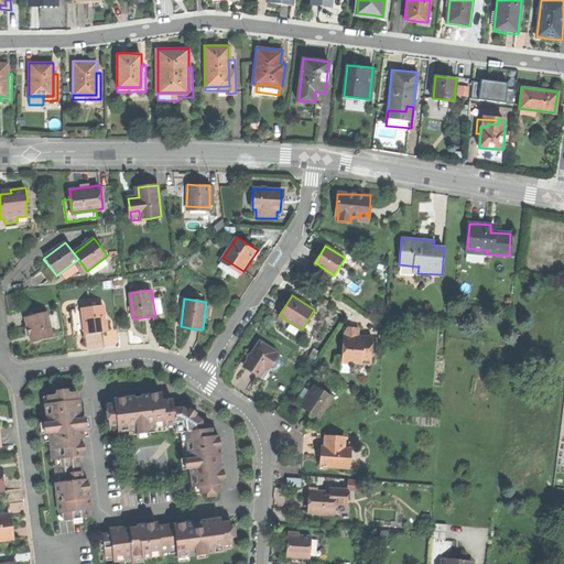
[(82,308),(85,334),(96,333),(107,332),(104,305),(82,308)]
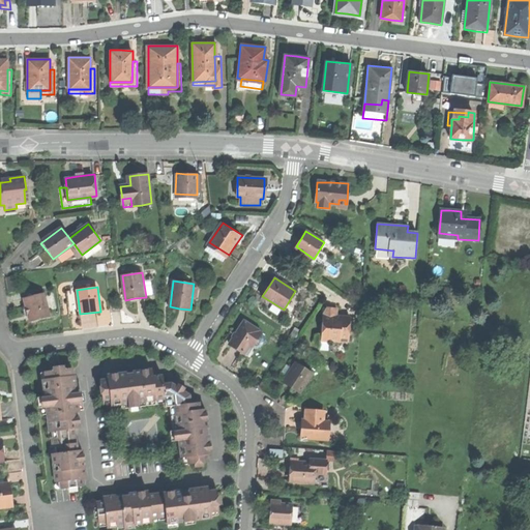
[(69,315),(80,314),(77,290),(66,291),(69,315)]
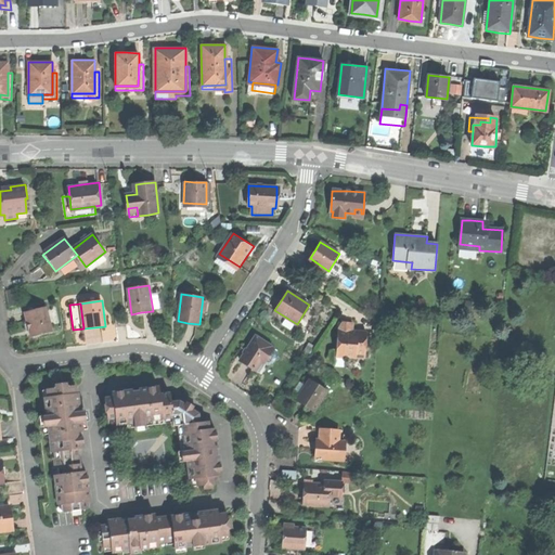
[(25,312),(30,336),(40,334),(52,331),(47,307),(25,312)]
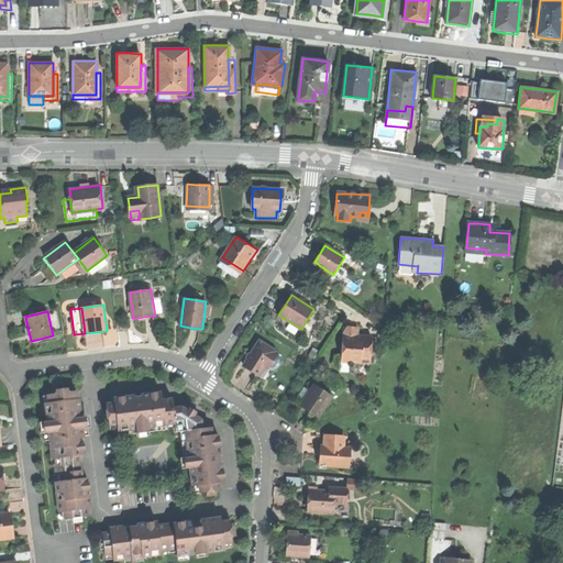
[(344,333),(344,337),(357,338),(357,334),(359,334),(359,328),(355,328),(355,329),(350,329),(350,327),(346,327),(344,333)]
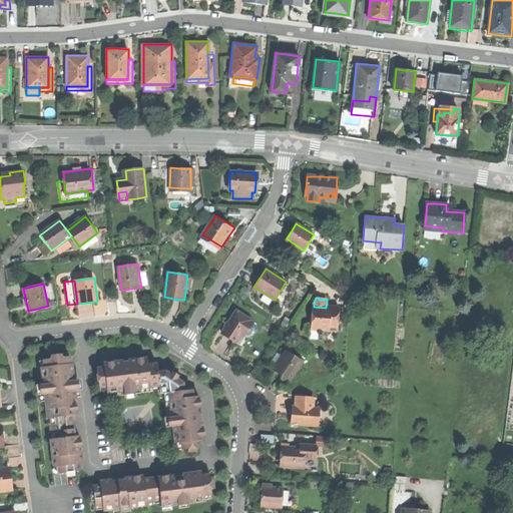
[(326,308),(314,307),(313,329),(318,329),(318,331),(330,331),(330,330),(337,330),(338,319),(339,319),(339,305),(332,305),(327,305),(326,305),(326,308)]
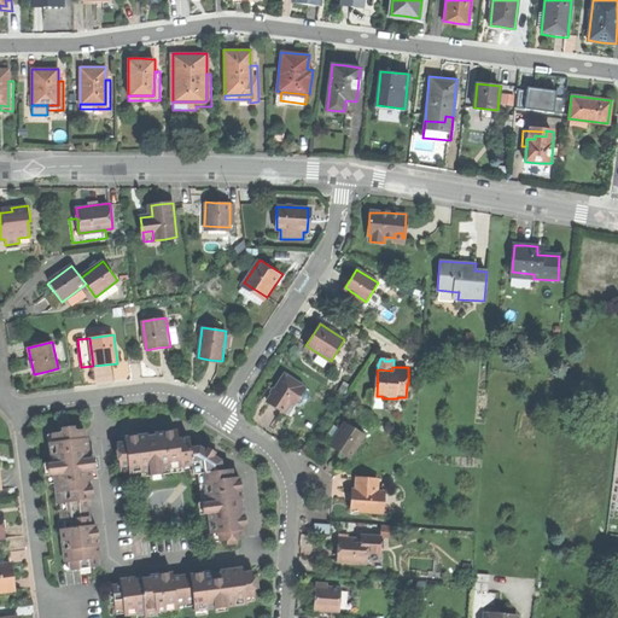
[(285,374),(268,401),(278,407),(285,412),(302,385),(285,374)]
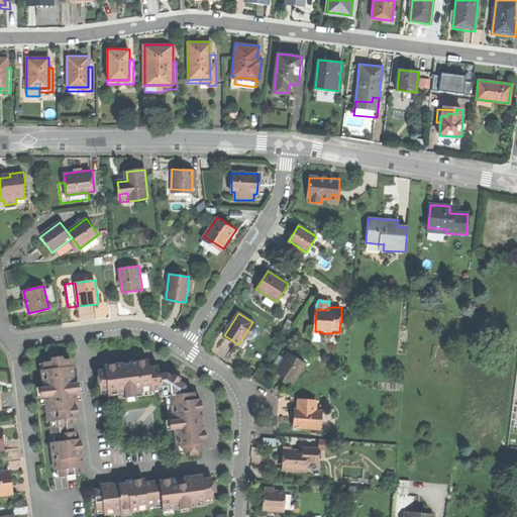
[(256,325),(252,322),(238,344),(242,347),(256,325)]
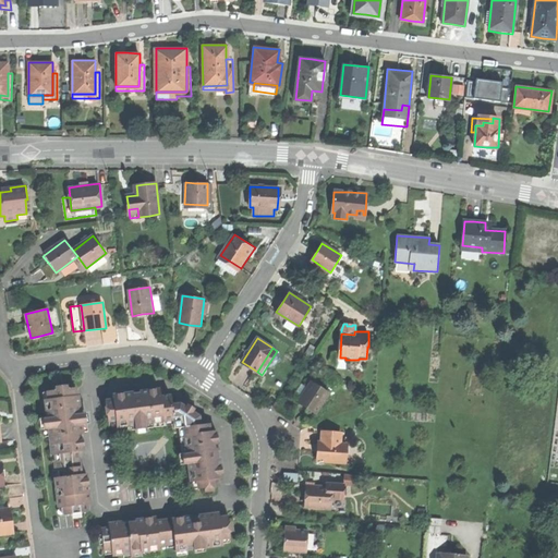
[(295,393),(302,398),(308,386),(303,381),(295,393)]
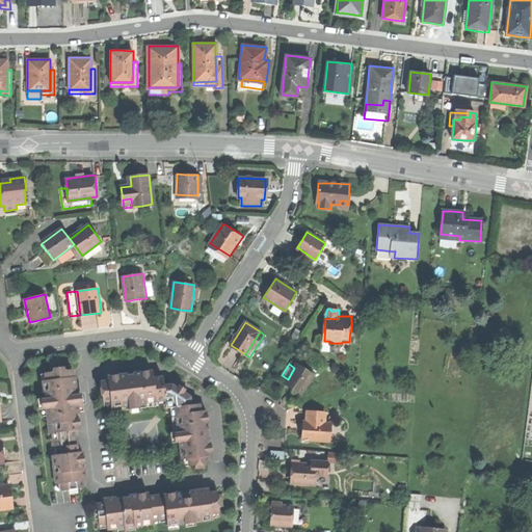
[(293,388),(302,394),(314,374),(297,364),(294,368),(288,379),(285,383),(293,388)]
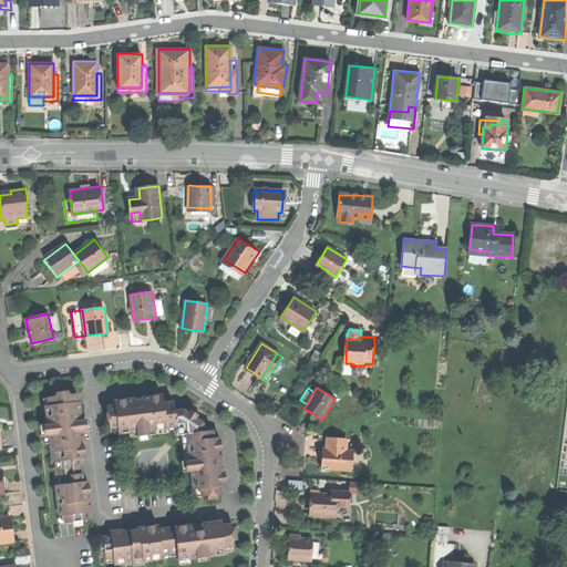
[(58,397),(49,398),(50,405),(48,405),(50,424),(47,425),(48,436),(51,436),(52,444),(54,462),(58,461),(59,470),(57,470),(58,477),(60,477),(60,484),(57,485),(60,515),(65,515),(66,523),(90,519),(89,512),(92,512),(90,495),(89,481),(83,482),(80,457),(86,457),(84,439),(83,431),(88,431),(86,419),(82,419),(81,409),(79,393),(70,394),(70,391),(58,392),(58,397)]
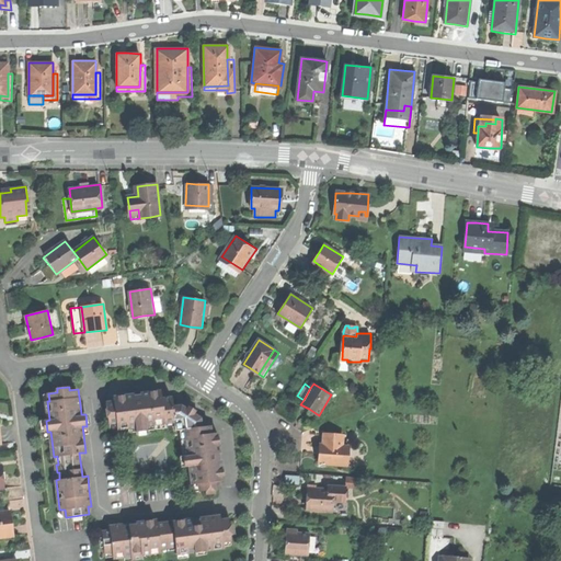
[(147,424),(174,421),(175,426),(175,430),(180,430),(185,428),(189,455),(183,455),(185,467),(190,466),(192,484),(198,483),(199,492),(220,489),(219,481),(224,480),(221,460),(219,460),(218,453),(220,453),(219,443),(218,433),(212,434),(210,426),(202,427),(201,419),(195,414),(196,411),(190,405),(186,409),(182,404),(173,405),(172,397),(162,398),(161,389),(150,391),(140,392),(141,396),(135,396),(134,393),(113,396),(114,401),(106,402),(110,423),(117,422),(118,428),(136,426),(137,432),(148,430),(147,424)]
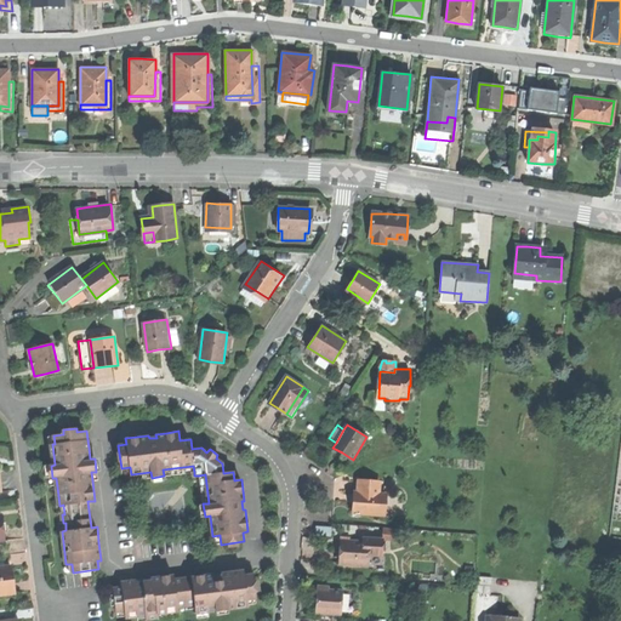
[(164,476),(194,472),(193,466),(163,469),(164,476)]
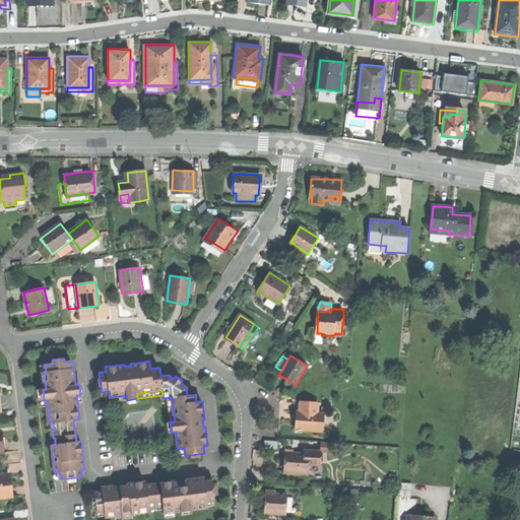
[(172,397),(167,398),(170,421),(175,421),(172,397)]
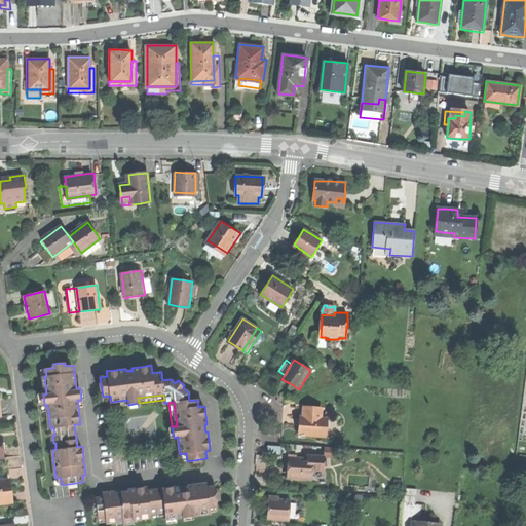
[(299,435),(323,436),(323,426),(328,426),(328,417),(322,417),(323,407),(304,407),(304,416),(304,422),(300,422),(299,435)]
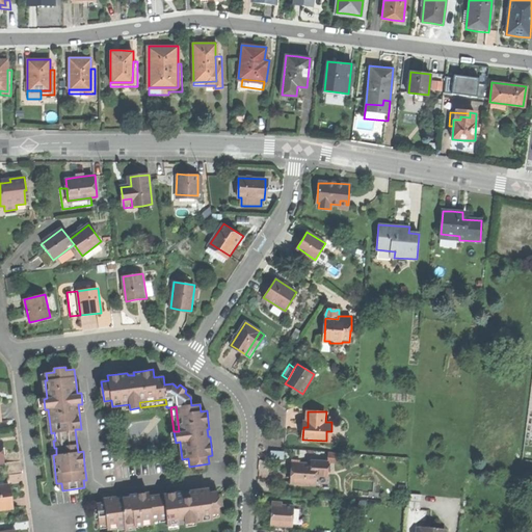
[(311,450),(311,459),(326,460),(326,461),(331,461),(331,451),(311,450)]
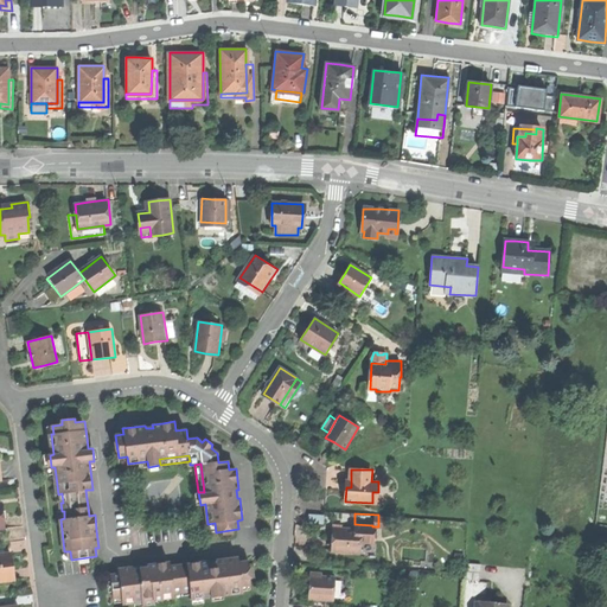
[(388,515),(378,515),(378,526),(388,528),(388,515)]
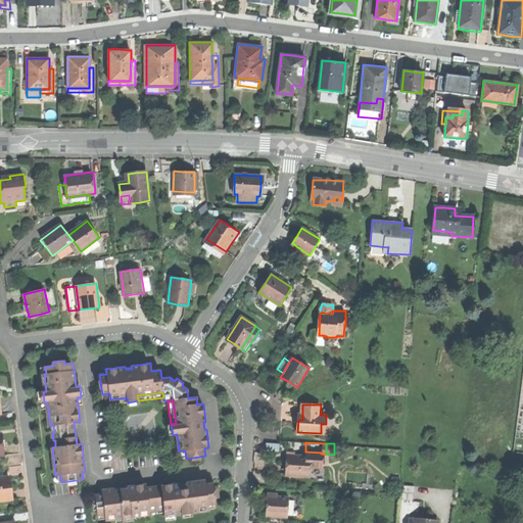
[(303,452),(303,456),(311,456),(311,467),(318,468),(320,468),(321,454),(321,453),(305,452),(303,452)]
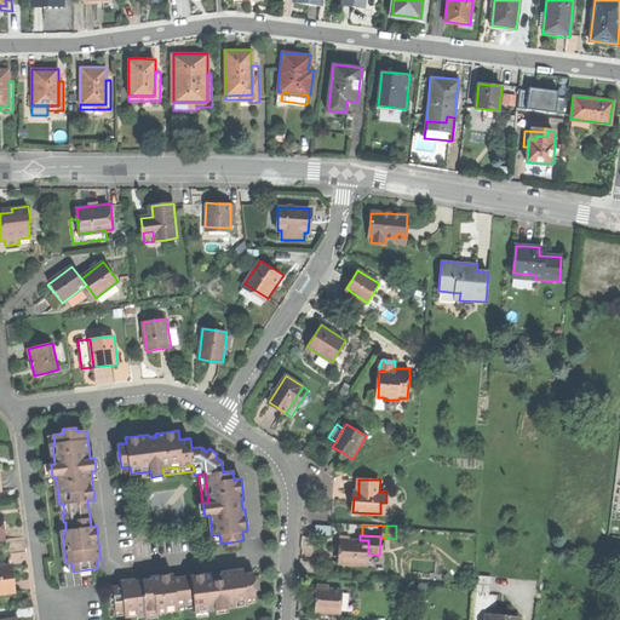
[(349,540),(342,540),(342,544),(342,551),(342,563),(368,564),(368,554),(368,540),(360,540),(349,540)]
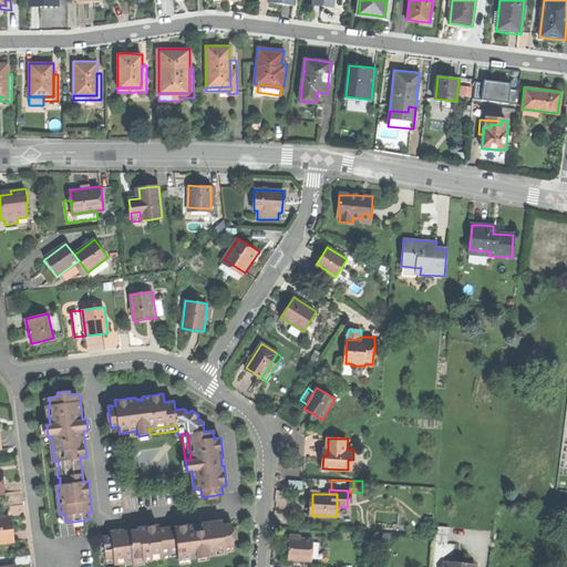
[(10,517),(0,517),(0,544),(13,543),(11,528),(10,517)]
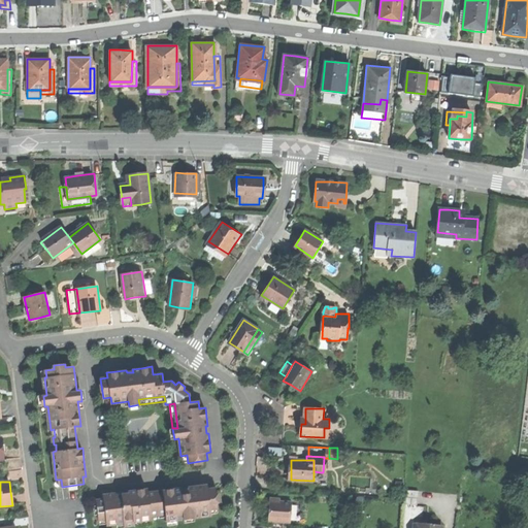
[(183,491),(183,488),(149,492),(149,488),(129,491),(130,493),(126,493),(123,494),(123,492),(104,494),(104,499),(97,500),(99,520),(107,519),(108,525),(125,523),(125,527),(136,526),(135,521),(154,519),(154,514),(167,513),(167,518),(168,521),(211,516),(211,508),(219,507),(217,488),(208,489),(208,485),(189,487),(190,490),(186,490),(183,491)]
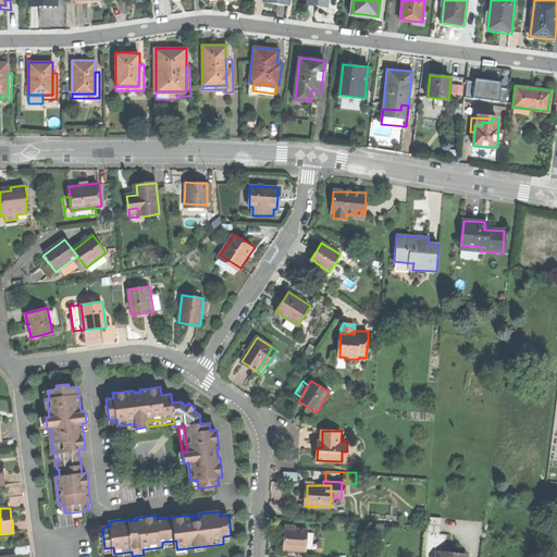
[(425,533),(441,533),(442,518),(426,518),(425,533)]
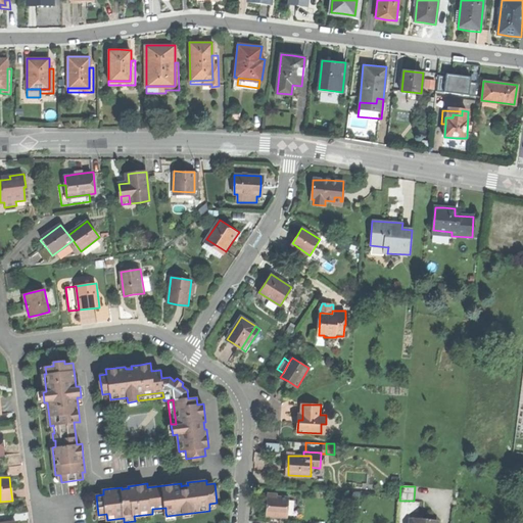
[(267,505),(266,515),(288,516),(288,496),(267,495),(267,505)]
